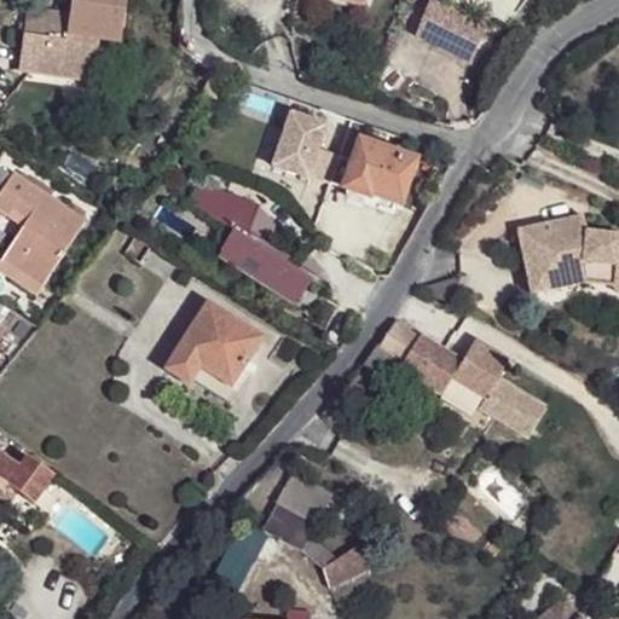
[(70,0),(68,16),(65,35),(98,40),(117,44),(125,0),(70,0)]
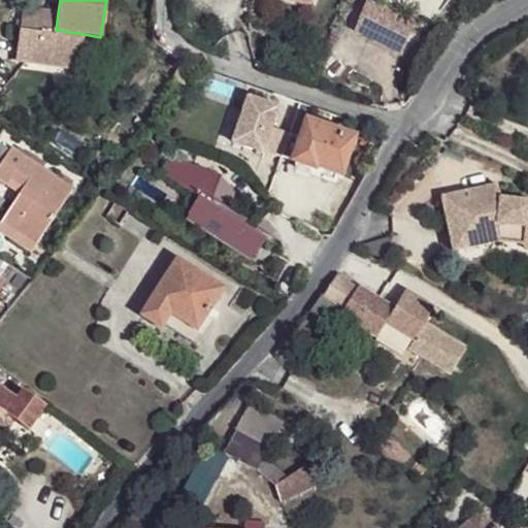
[(414,24),(366,0),(355,31),(402,56),(414,24)]
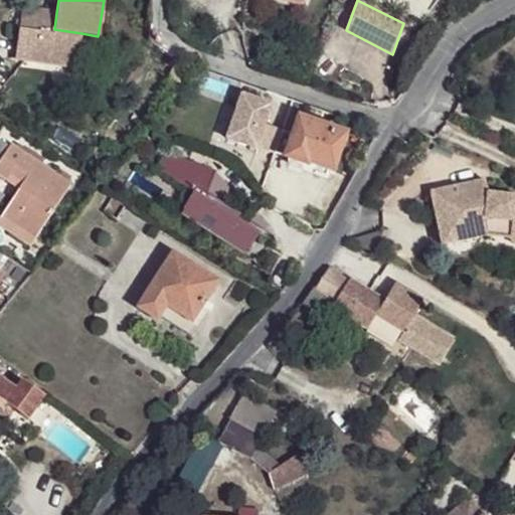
[(54,29),(56,13),(22,7),(16,45),(23,46),(21,60),(69,68),(71,68),(72,68),(74,67),(75,65),(76,64),(81,33),(54,29)]
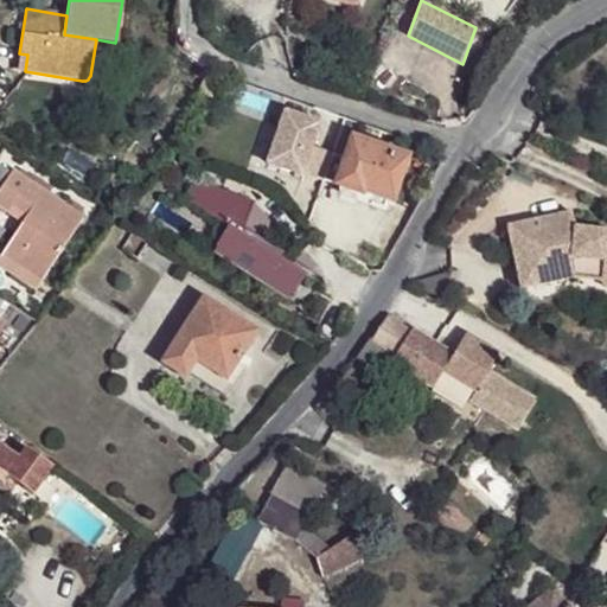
[(301,179),(304,176),(312,149),(320,126),(283,113),(264,166),(301,179)]
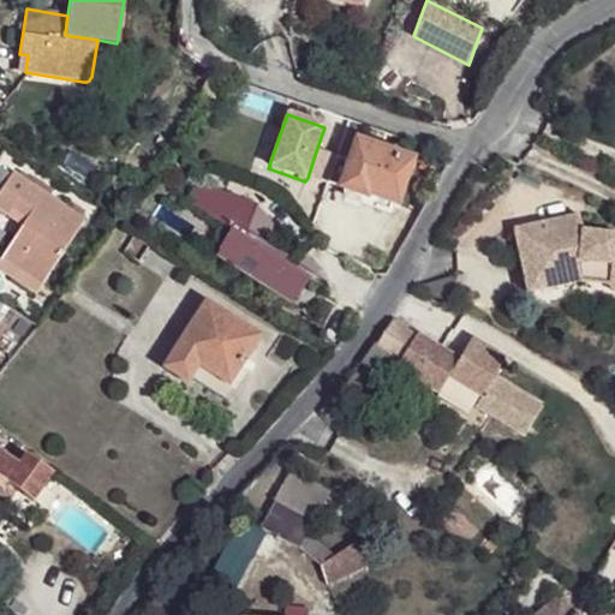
[(411,162),(354,142),(348,160),(338,189),(362,197),(365,192),(395,203),(411,162)]
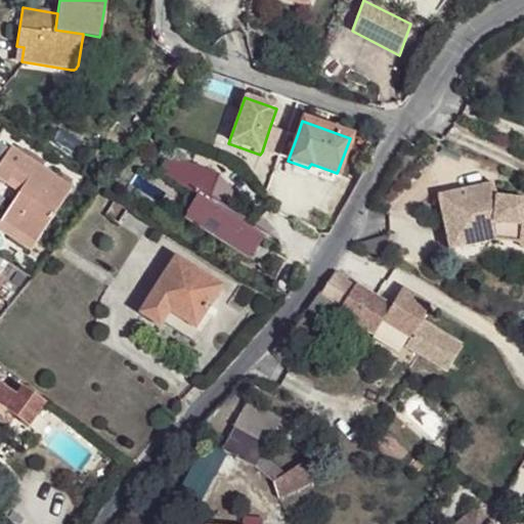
[(277,157),(286,134),(269,129),(262,151),(277,157)]
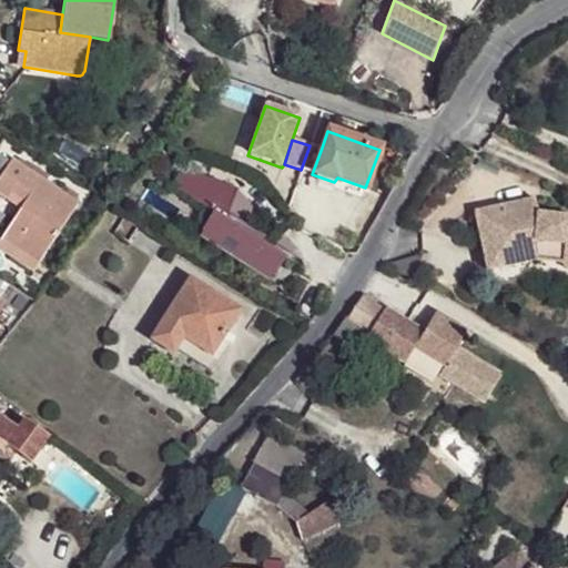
[(303,171),(312,174),(322,148),(312,144),(303,171)]
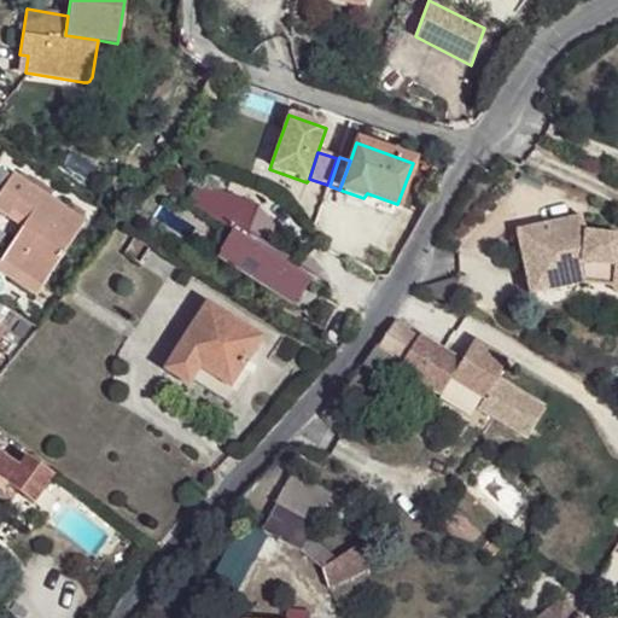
[(0,255),(0,257),(40,285),(83,225),(12,176),(0,193),(0,210),(7,216),(11,211),(25,221),(22,227),(0,255)]
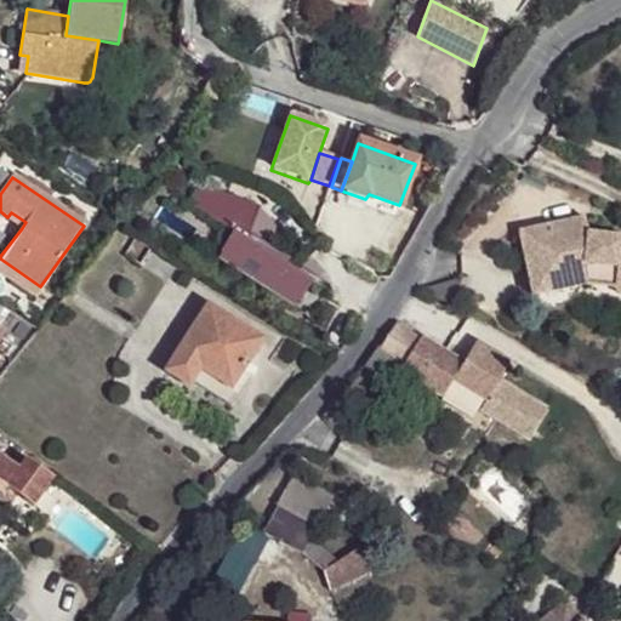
[(206,200),(209,194),(209,193),(199,189),(187,208),(205,218),(210,204),(206,200)]
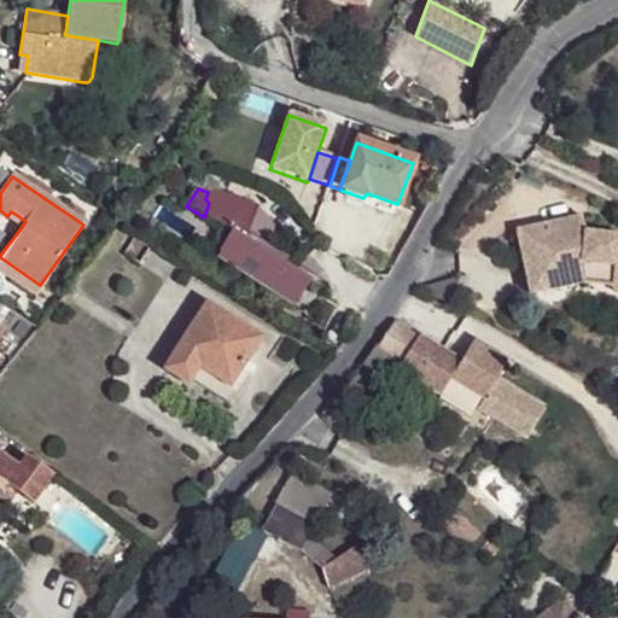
[(204,217),(228,233),(216,254),(234,264),(231,269),(248,280),(260,270),(268,280),(262,290),(263,290),(266,285),(292,302),(305,281),(268,257),(272,251),(270,251),(245,234),(254,210),(255,209),(208,193),(205,199),(209,203),(204,217)]
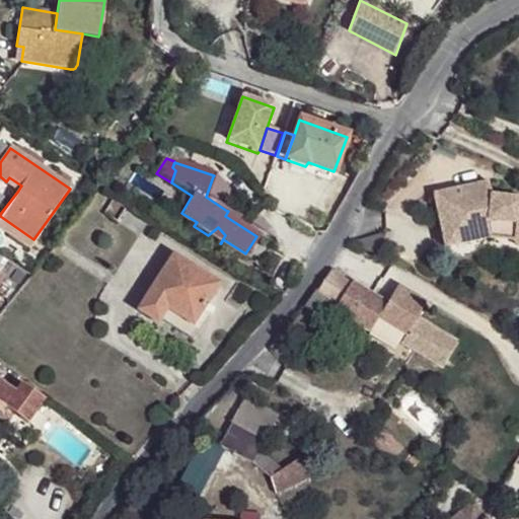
[(237,200),(213,176),(206,197),(227,211),(237,200)]
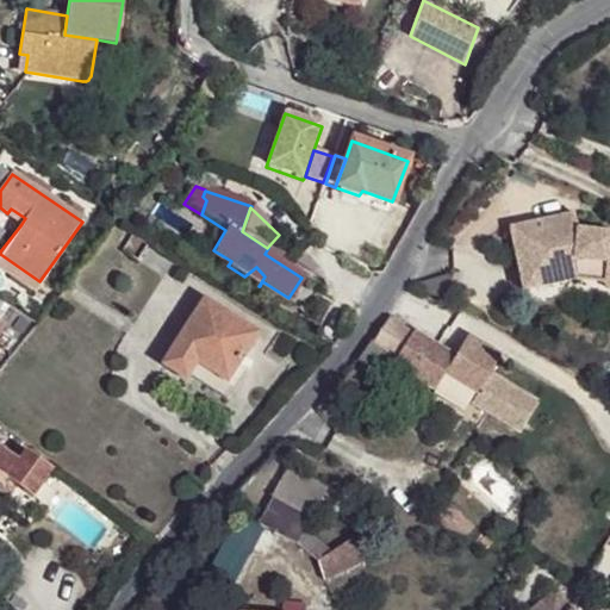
[(11,209),(7,213),(22,224),(25,218),(11,209)]
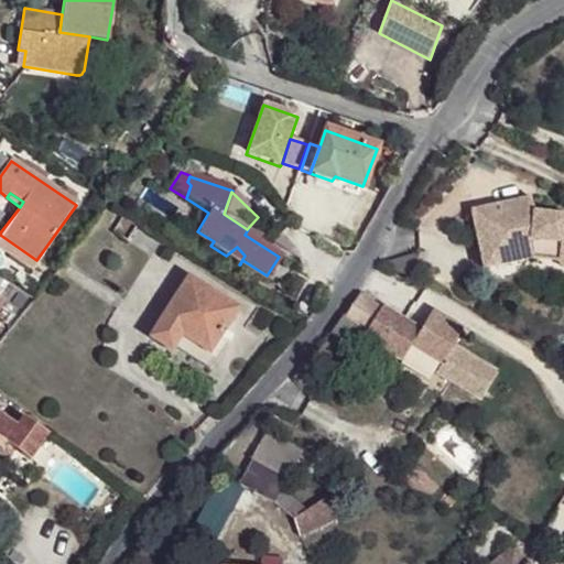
[(478,208),(488,267),(537,259),(563,263),(563,268),(563,215),(540,212),(537,196),(478,208)]
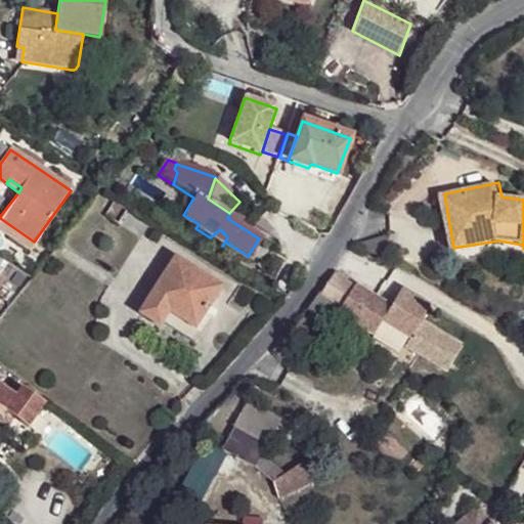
[(0,230),(28,250),(34,242),(0,218),(0,230)]
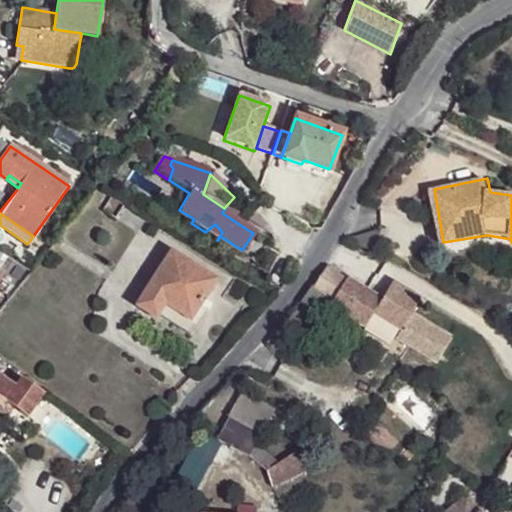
[(250,213),(242,220),(258,230),(263,225),(250,213)]
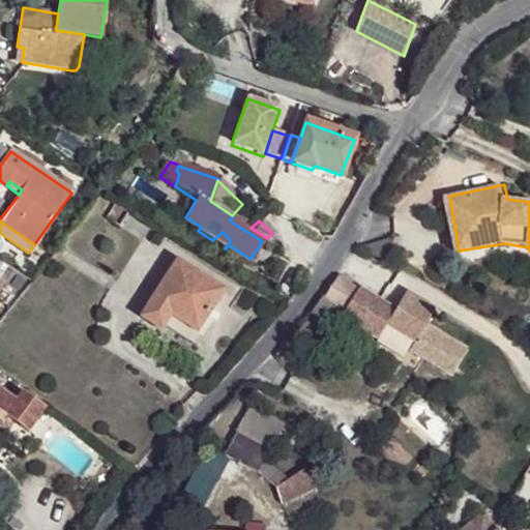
[(169,316),(195,333),(222,291),(175,260),(138,318),(158,331),(162,327),(169,316)]
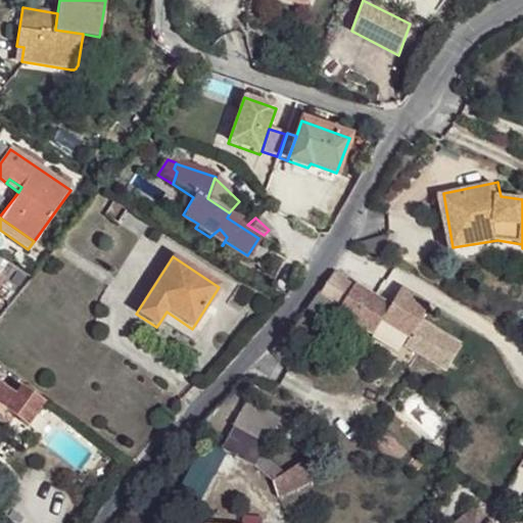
[(333,273),(319,294),(344,306),(354,287),(333,273)]
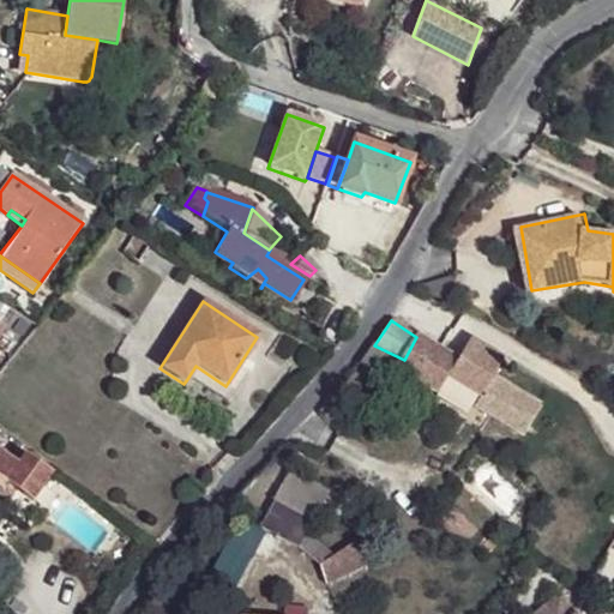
[(417,335),(416,337),(404,360),(399,368),(443,391),(450,377),(461,357),(417,335)]
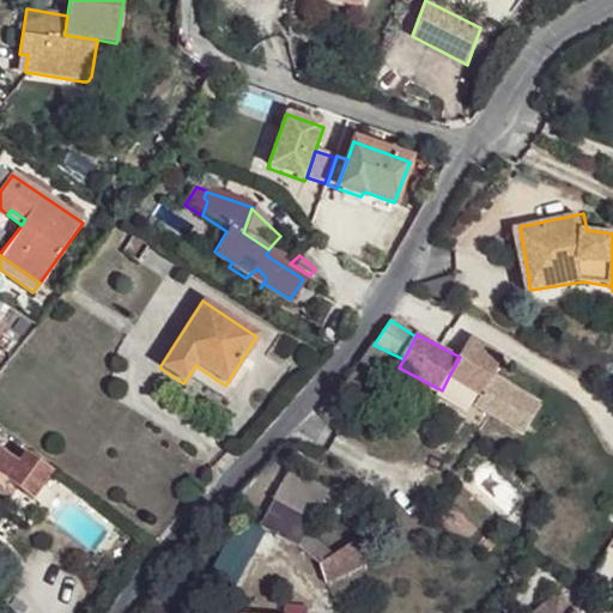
[(472,334),(460,357),(449,376),(483,394),(477,405),(527,431),(545,396),(496,370),(507,351),(472,334)]
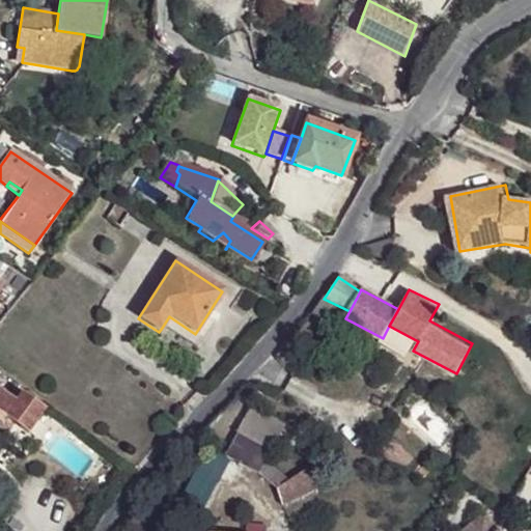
[(188,345),(195,334),(169,316),(162,328),(188,345)]
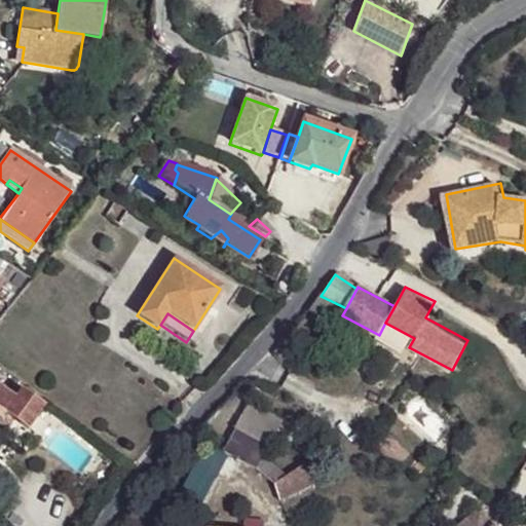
[(0,381),(0,419),(6,411),(16,395),(0,381)]
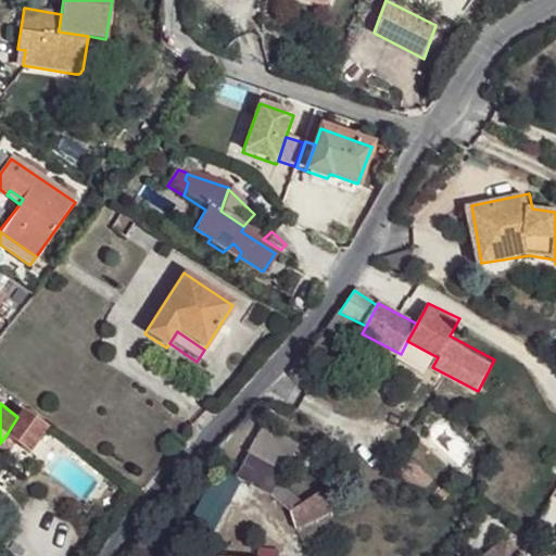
[(30,453),(47,429),(22,411),(17,417),(7,434),(14,440),(30,453)]
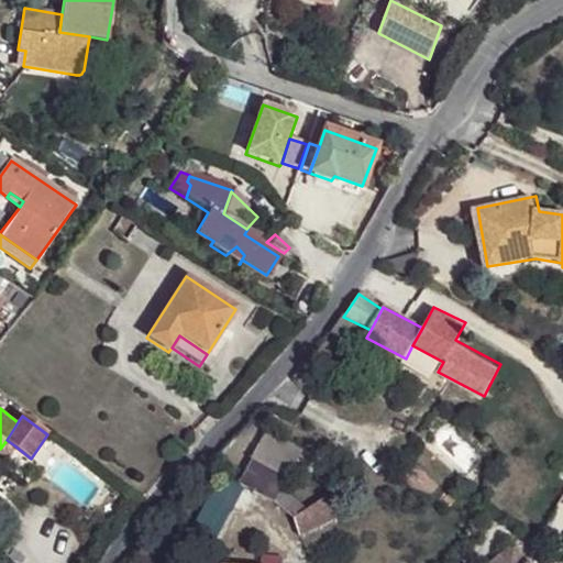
[(265,432),(238,482),(245,486),(264,495),(276,500),(302,451),(265,432)]
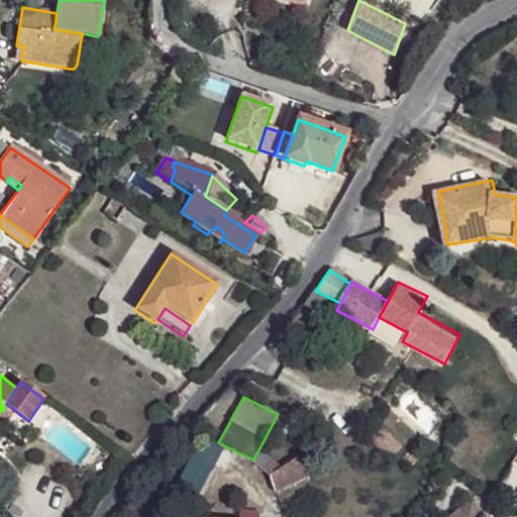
[(6,404),(0,412),(0,425),(13,409),(6,404)]
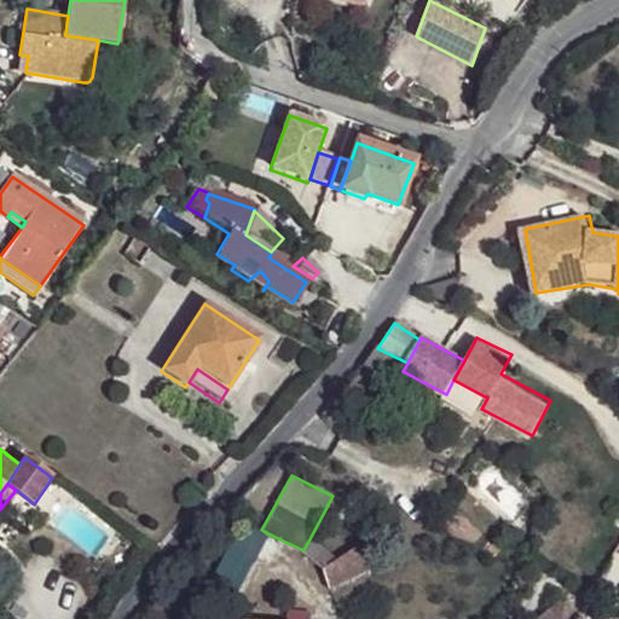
[(270,534),(261,530),(247,522),(204,601),(227,613),(270,534)]
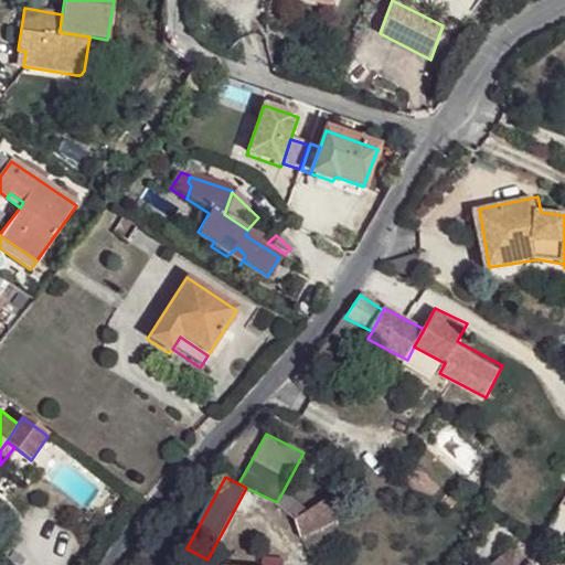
[(249,509),(255,515),(263,515),(268,502),(255,497),(249,509)]
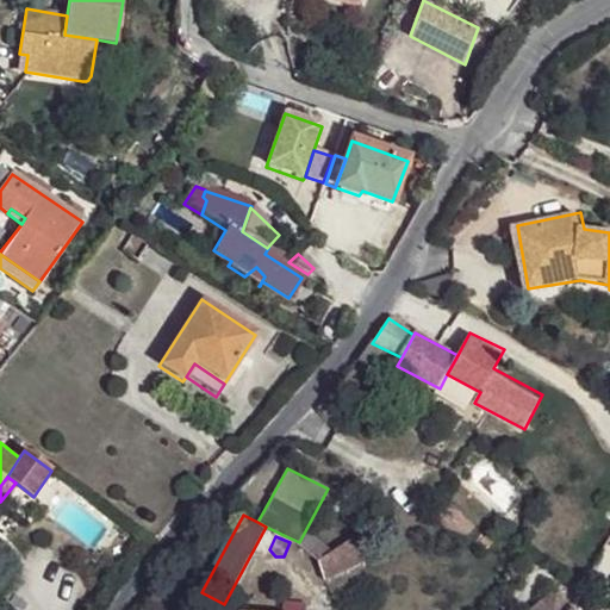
[(317,564),(331,596),(369,579),(353,546),(317,564)]
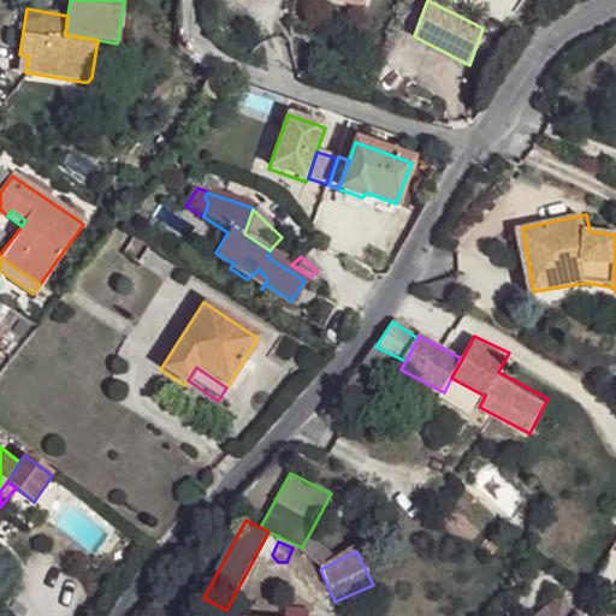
[(581,615),(566,597),(540,615),(581,615)]
